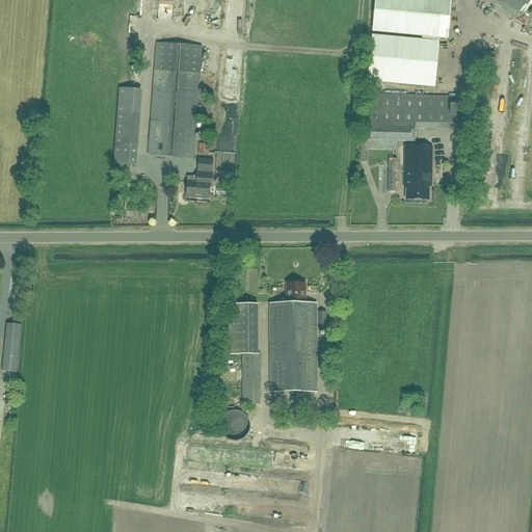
[(451,0),(374,0),(371,32),(422,37),(422,41),(372,35),(368,82),(434,88),(439,38),(448,40),(451,0)]
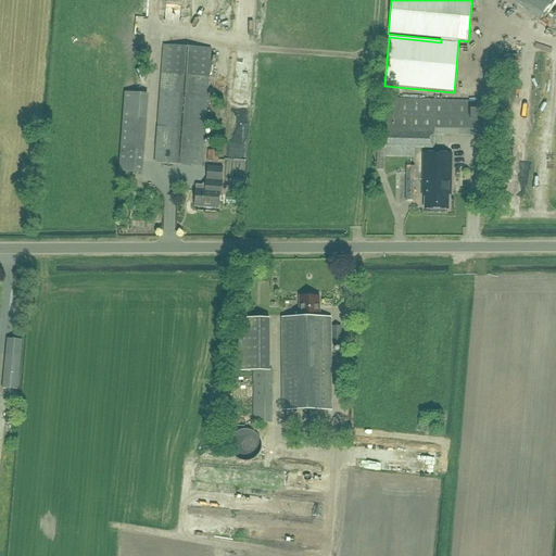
[(515,0),(542,17),(553,0),(515,0)]
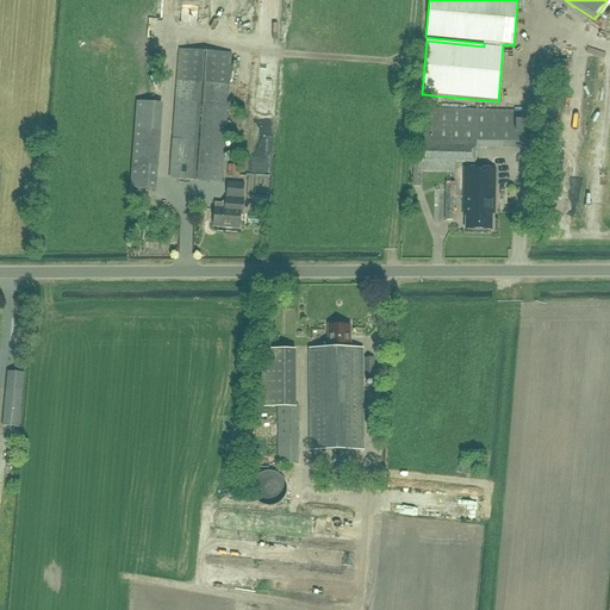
[(222,182),(229,86),(231,54),(180,49),(178,81),(169,178),(222,182)]
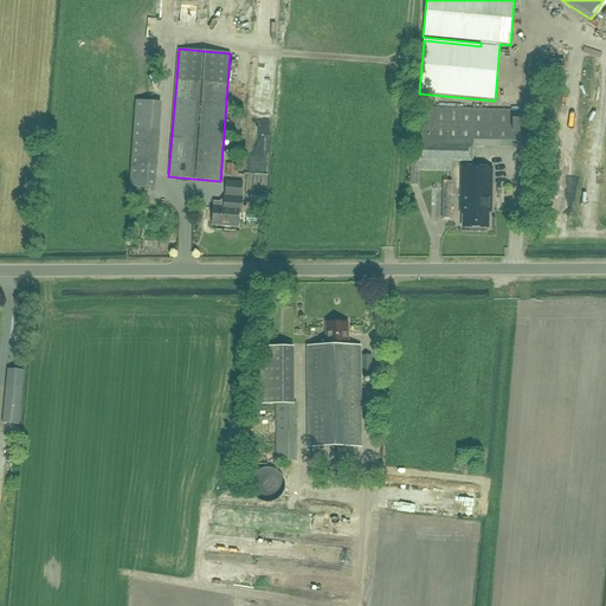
[(523,148),(524,110),(420,108),(419,146),(410,146),(410,185),(417,185),(418,171),(450,172),(451,163),(472,163),(472,147),(523,148)]
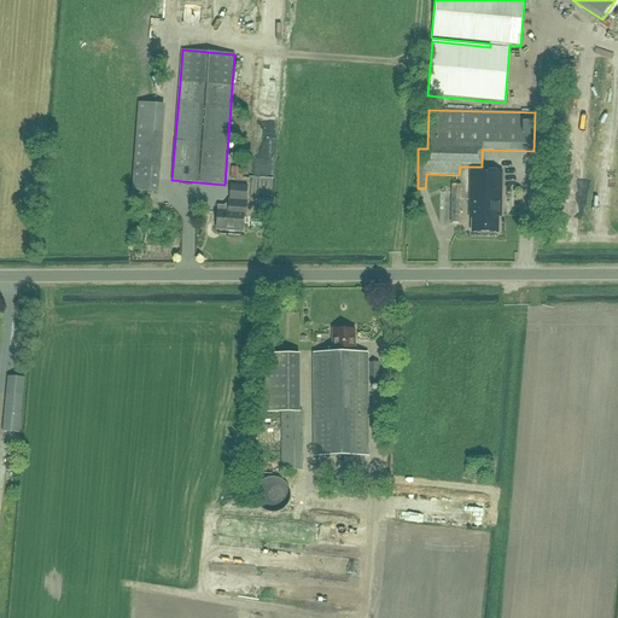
[(231,168),(231,180),(242,180),(243,168),(231,168)]
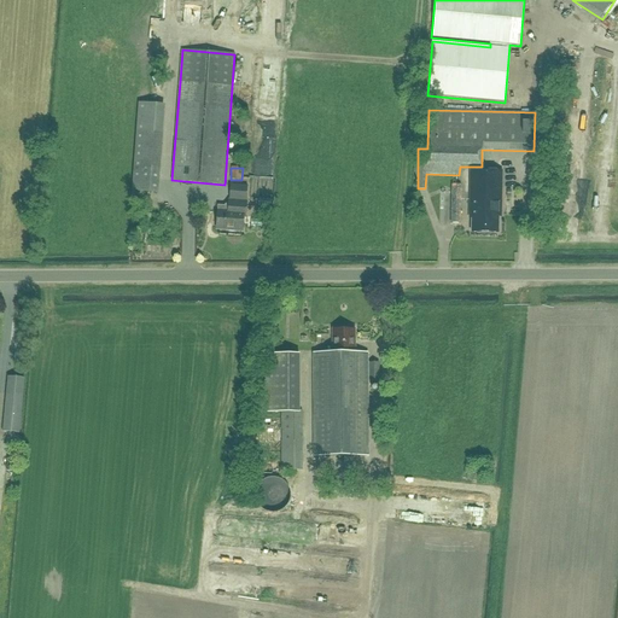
[(477,233),(478,234),(491,234),(493,233),(499,233),(499,217),(500,217),(501,172),(471,170),(470,210),(471,210),(471,216),(470,216),(470,219),(472,219),(471,233),(477,233)]
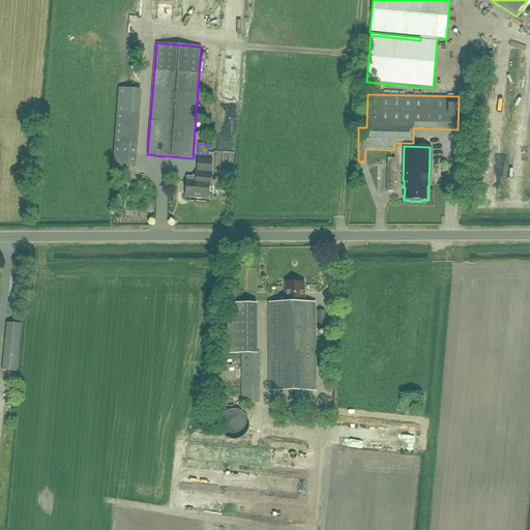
[(210,186),(211,160),(197,158),(195,178),(186,177),(185,197),(207,199),(208,186),(210,186)]
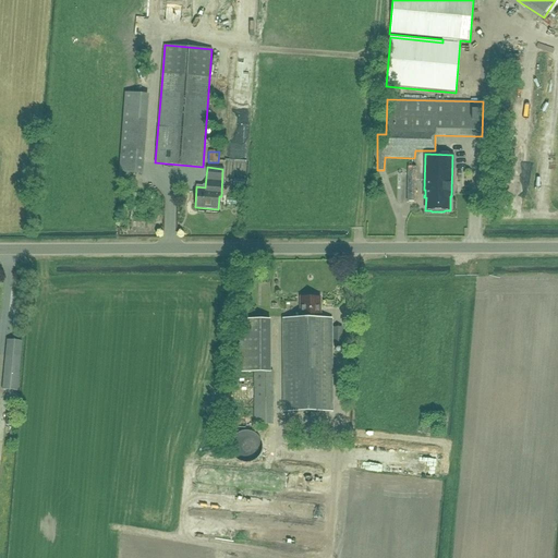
[(415,203),(415,167),(407,167),(407,202),(415,203)]
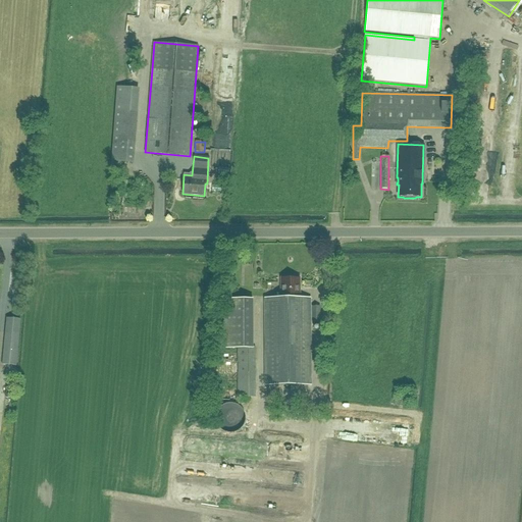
[(299,297),(299,278),(279,278),(279,298),(268,298),(268,357),(276,357),(276,367),(268,367),(268,386),(308,386),(308,368),(304,368),(304,357),(310,357),(309,297),(299,297)]
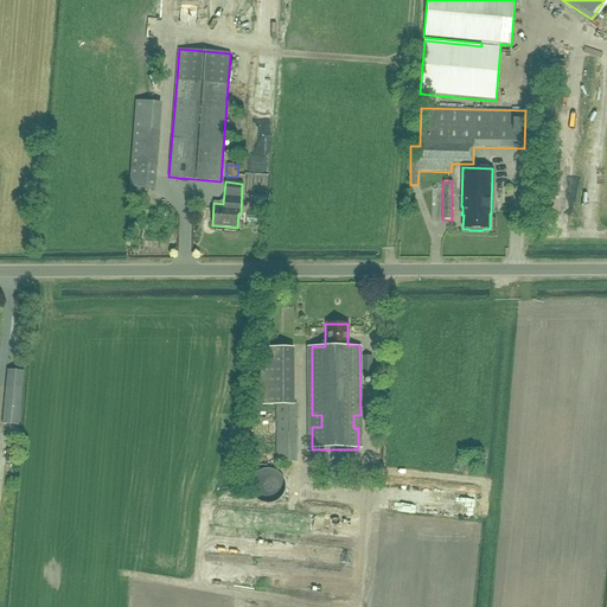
[(372,375),(371,357),(362,356),(362,375),(372,375)]
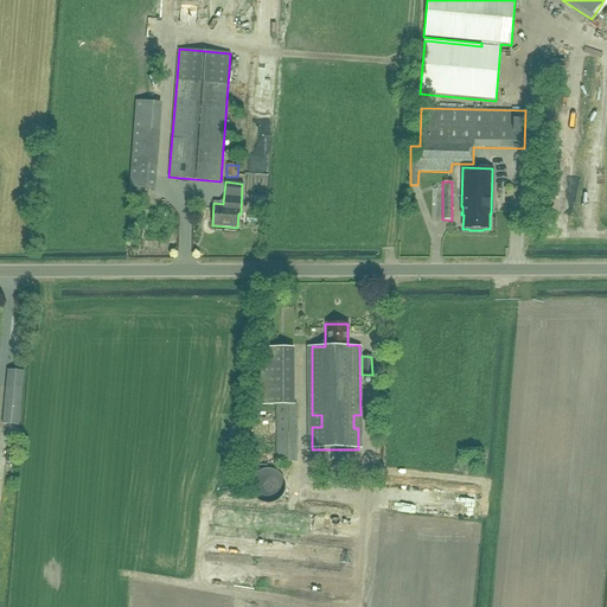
[(19,426),(24,371),(7,371),(2,423),(19,426)]
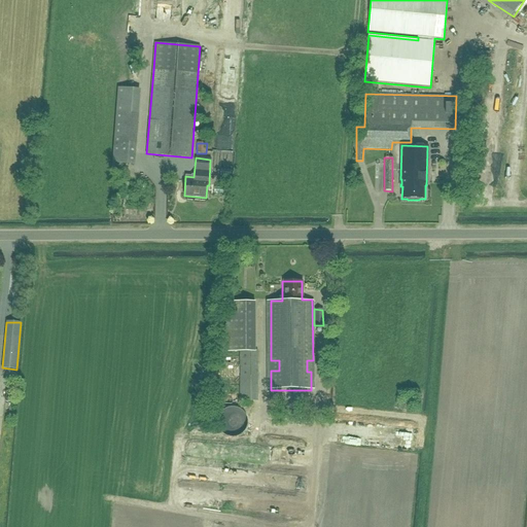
[(239,401),(257,401),(257,351),(240,351),(239,401)]
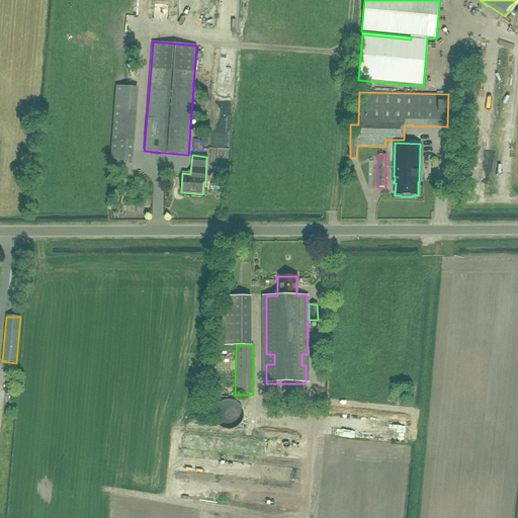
[(226,401),(223,401),(221,403),(219,404),(217,406),(216,408),(214,410),(213,413),(213,415),(213,418),(214,420),(216,422),(217,425),(219,426),(221,428),(223,429),(226,430),(228,430),(231,430),(233,429),(236,428),(238,426),(240,425),(241,422),(242,420),(243,418),(243,415),(243,413),(242,410),(241,408),(240,406),(238,404),(236,403),(233,402),(231,401),(228,401),(226,401)]
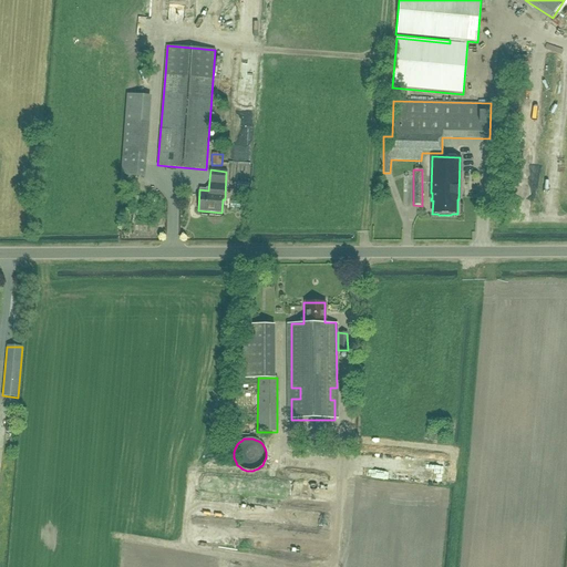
[(366,454),(364,472),(374,472),(374,455),(366,454)]
